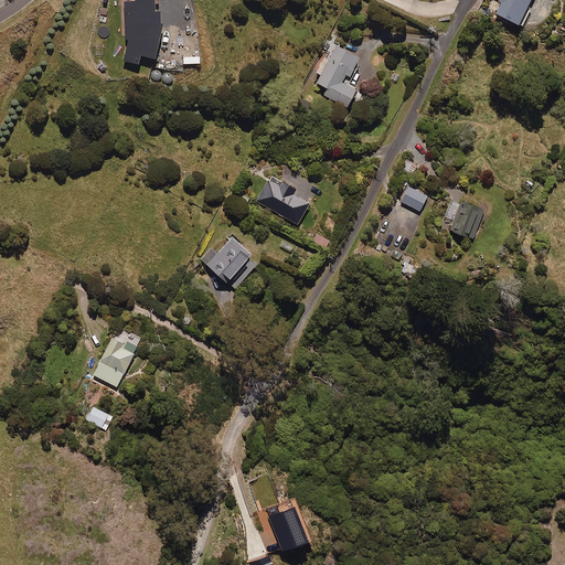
[(158,32),(161,32),(160,8),(155,8),(153,0),(123,0),(124,36),(127,36),(123,57),(137,61),(138,53),(152,55),(158,32)]
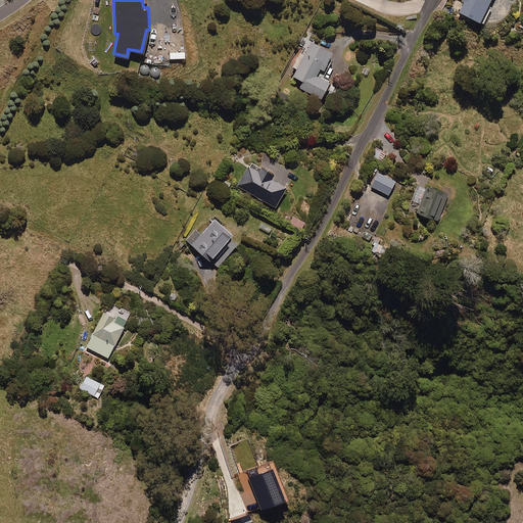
[(488,0),(463,0),(459,10),(483,21),(490,6),(487,4),(488,0)]
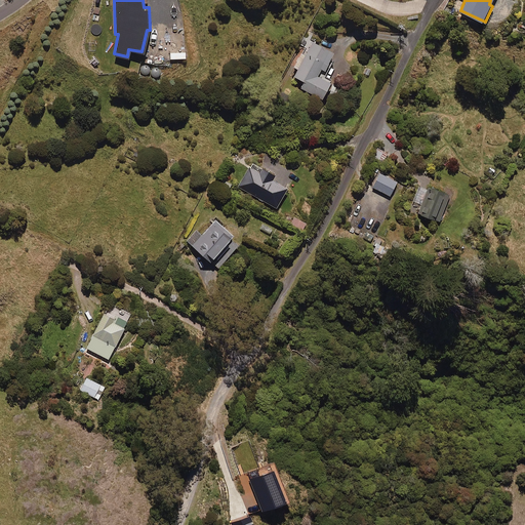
[(331,50),(311,40),(294,75),(303,79),(299,86),(321,96),(329,79),(316,73),(319,67),(326,70),(332,57),(328,55),(331,50)]
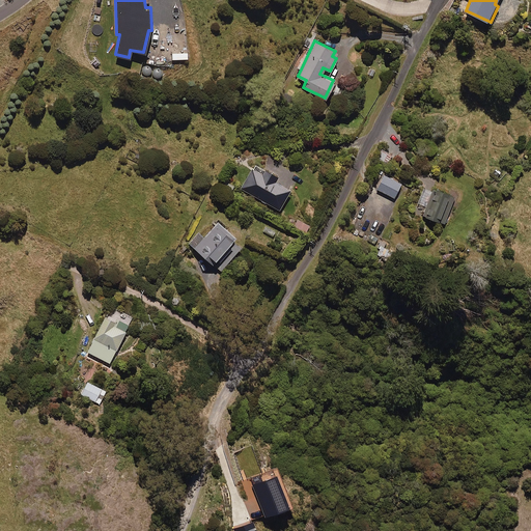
[(277,175),(254,163),(241,189),(278,208),(289,189),(274,180),(277,175)]
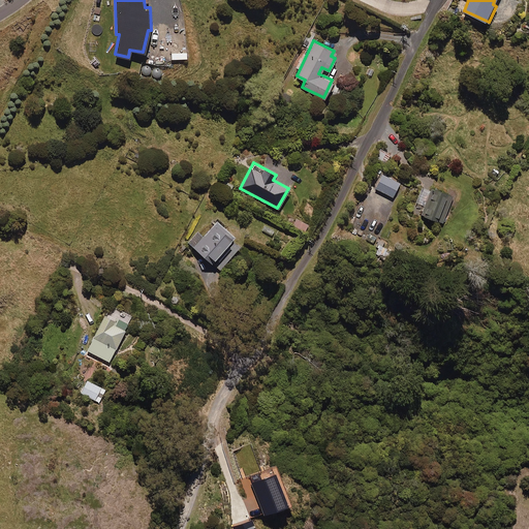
[(399,181),(381,173),(374,187),(392,195),(399,181)]
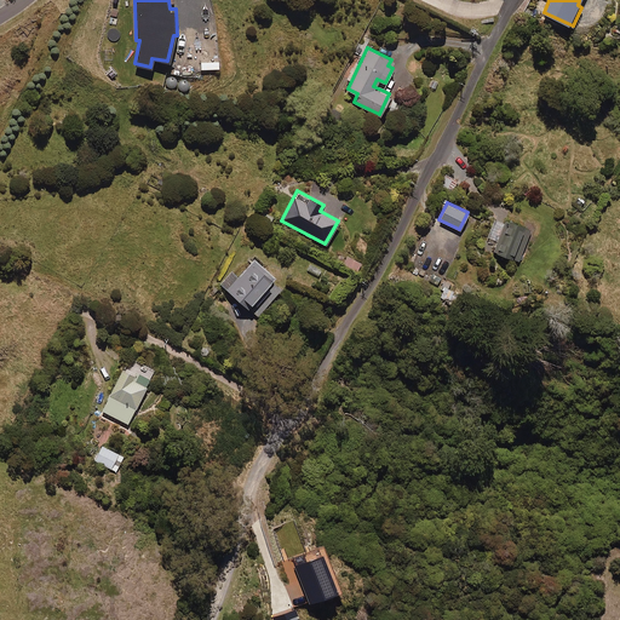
[(506,223),(494,219),(488,237),(498,241),(494,251),(518,260),(530,228),(507,219),(506,223)]
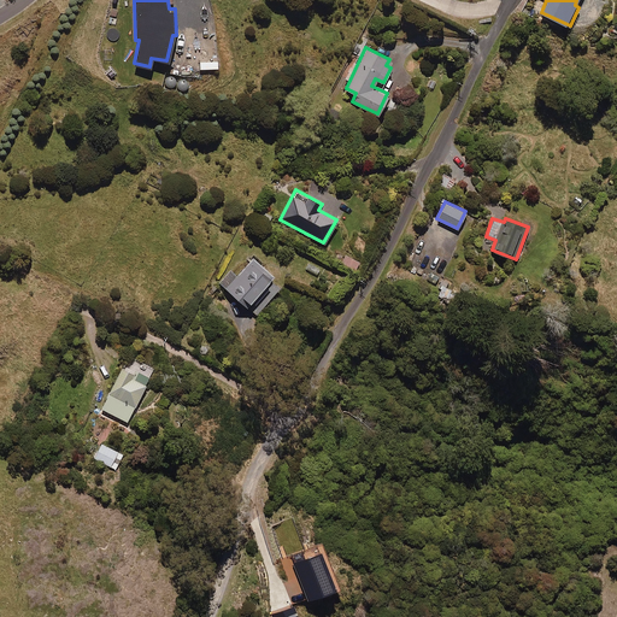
[(359,259),(345,252),(340,263),(354,270),(359,259)]
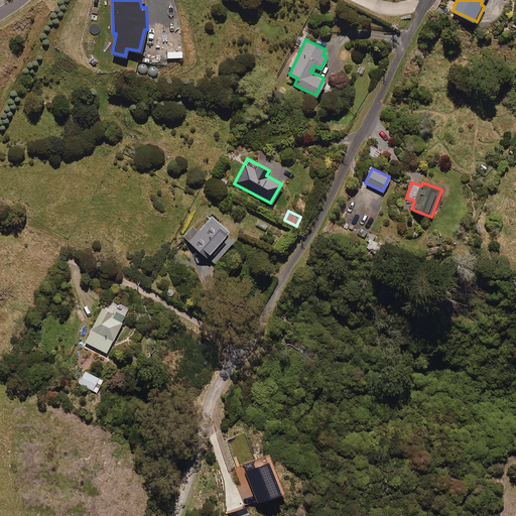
[(228,229),(211,215),(198,230),(192,225),(183,236),(214,262),(233,240),(225,233),(228,229)]
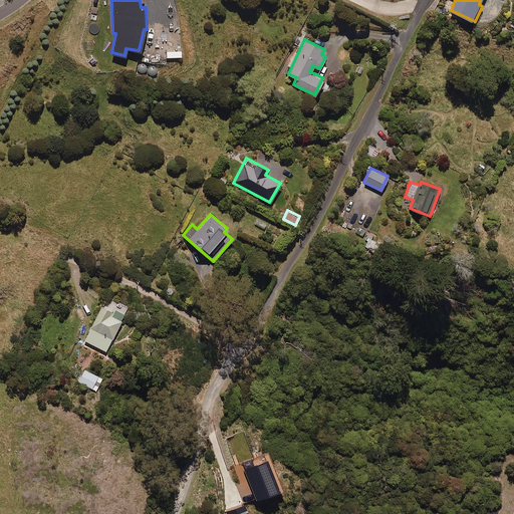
[(122,317),(100,306),(84,340),(105,350),(122,317)]
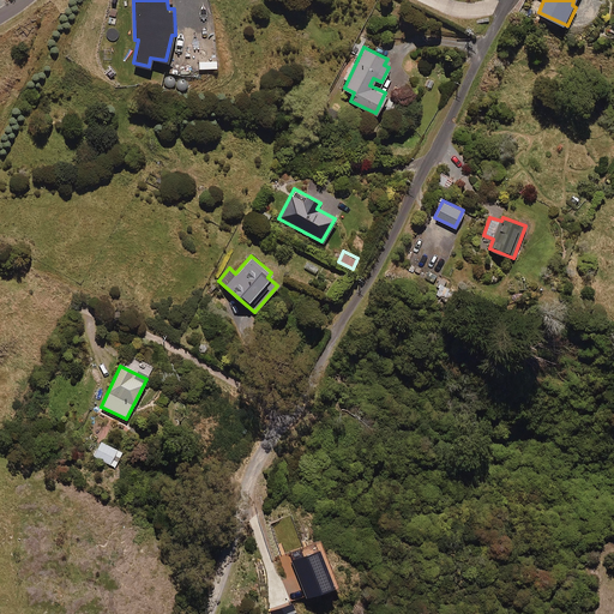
[(122,451),(101,441),(94,457),(115,467),(122,451)]
